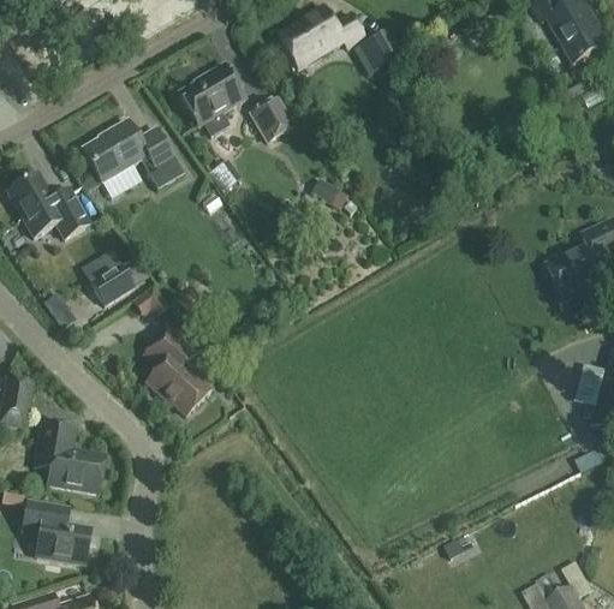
[(565,9),(560,0),(532,0),(531,1),(542,22),(549,18),(576,63),(608,43),(594,19),(596,17),(585,0),(579,0),(565,9)]
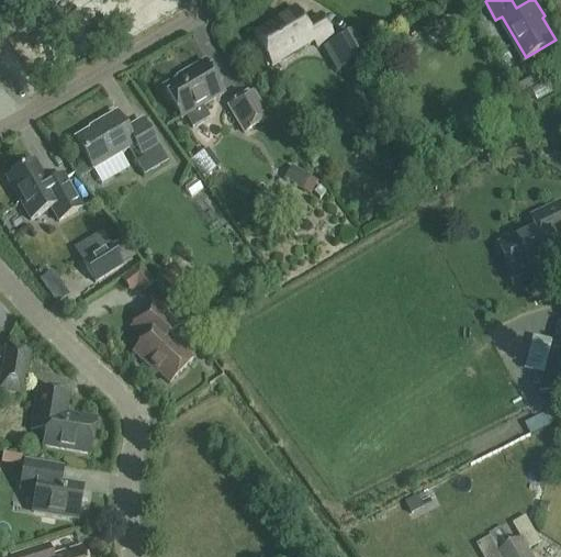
[(316,42),(333,32),(321,11),(305,21),(295,3),(277,14),(278,17),(254,30),(271,62),(314,36),(316,42)]
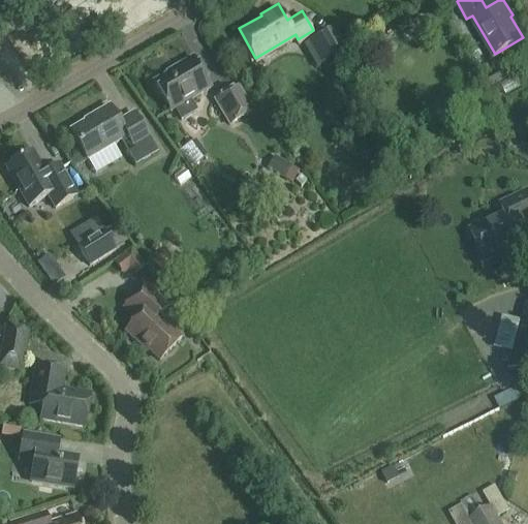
[(331,28),(316,34),(325,52),(338,44),(337,42),(342,39),(335,25),(331,28)]
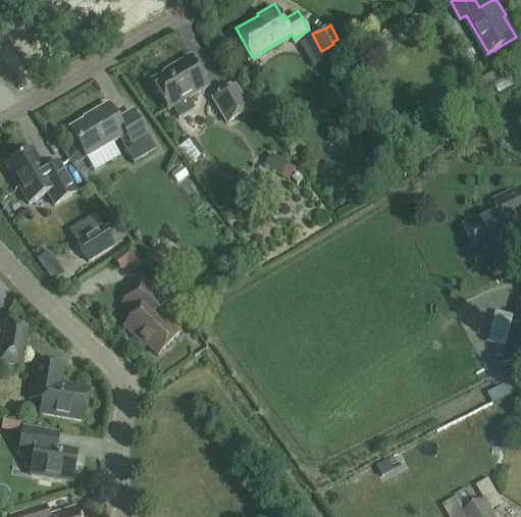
[(168,106),(171,104),(178,115),(195,105),(189,94),(208,83),(191,52),(173,62),(174,64),(152,78),(168,106)]
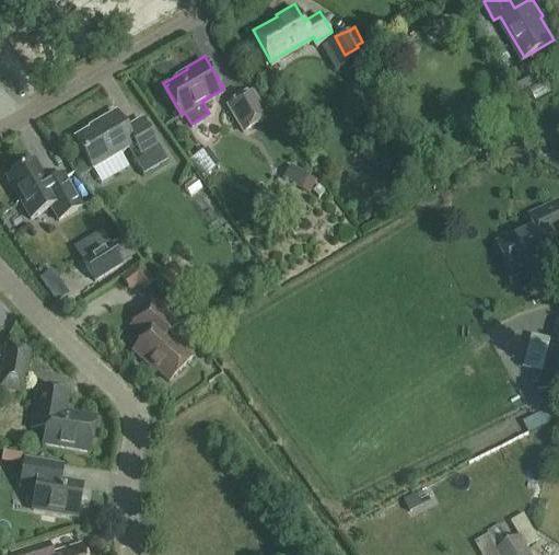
[(254,85),(228,101),(244,128),(269,114),(254,85)]
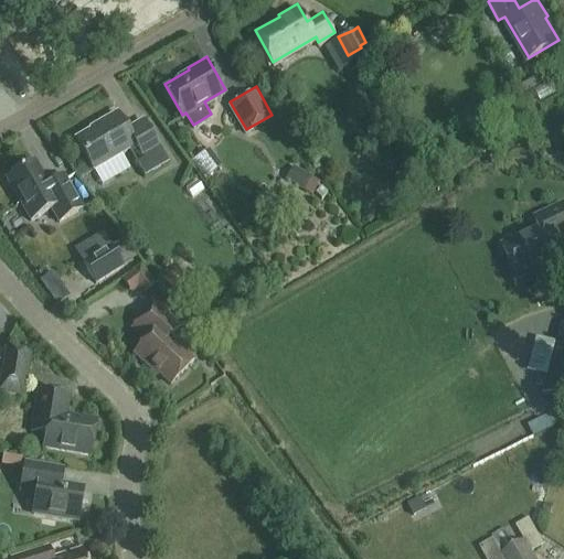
[(94,167),(129,146),(145,172),(168,159),(156,137),(144,116),(127,126),(117,108),(98,119),(99,121),(75,136),(94,167)]
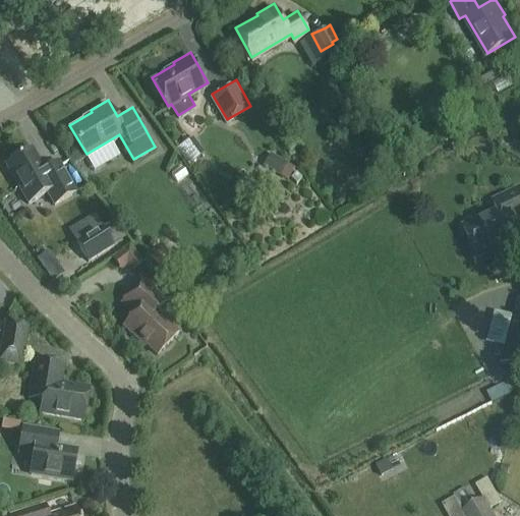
[(194,134),(183,139),(193,160),(205,154),(194,134)]
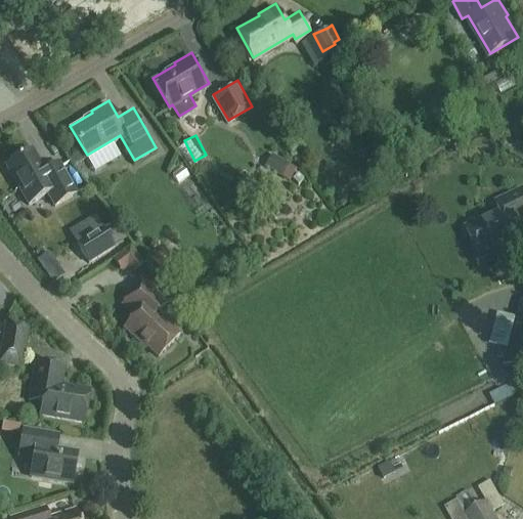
[(47,189),(55,202),(77,189),(60,163),(47,171),(33,146),(6,162),(29,201),(47,189)]
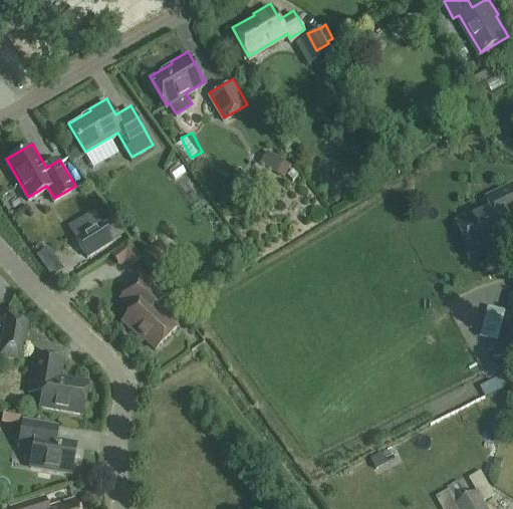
[(492,205),(459,221),(473,250),(497,238),(498,241),(512,233),(512,222),(510,217),(512,215),(512,183),(488,195),(492,205)]
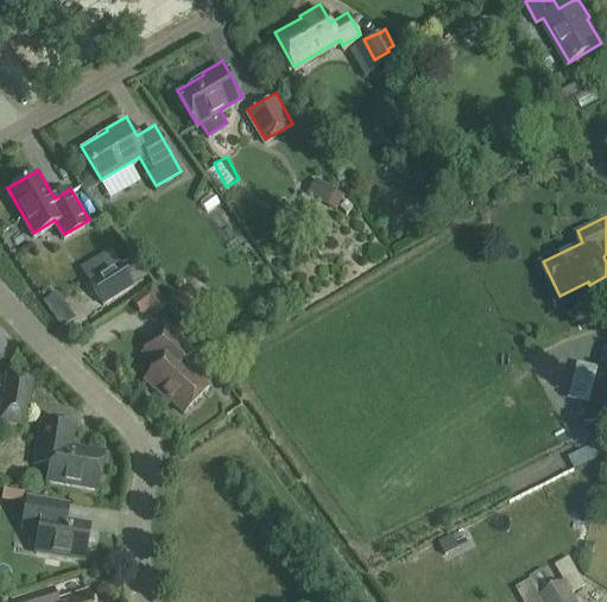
[(102,301),(132,282),(118,260),(88,278),(102,301)]
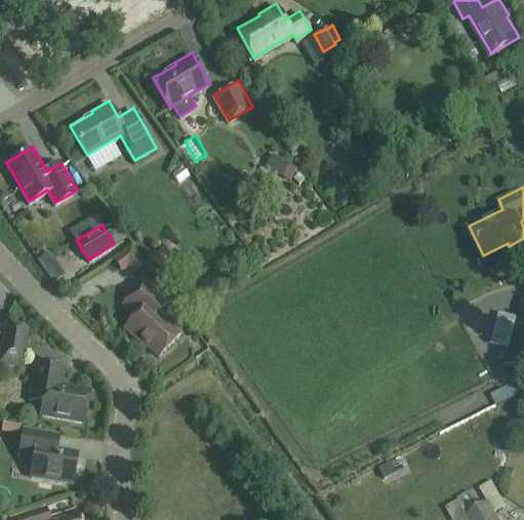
[(113,256),(122,269),(127,265),(131,271),(145,261),(130,242),(113,256)]
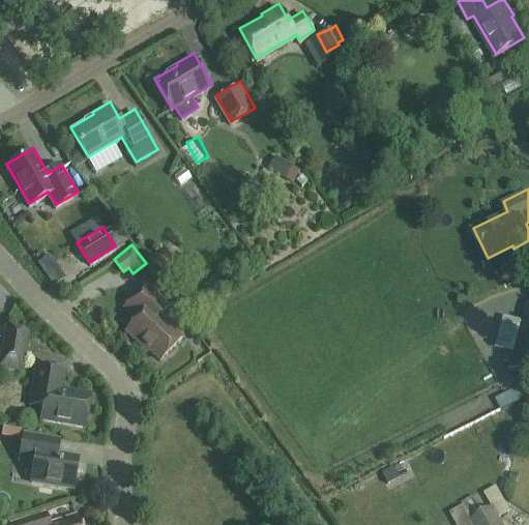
[(160,357),(181,334),(158,313),(168,302),(145,281),(124,303),(137,316),(125,327),(148,348),(149,347),(160,357)]
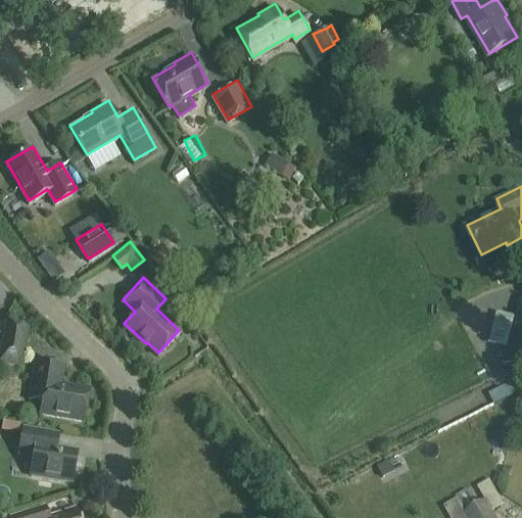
[(504,363),(521,368),(521,297),(504,363)]
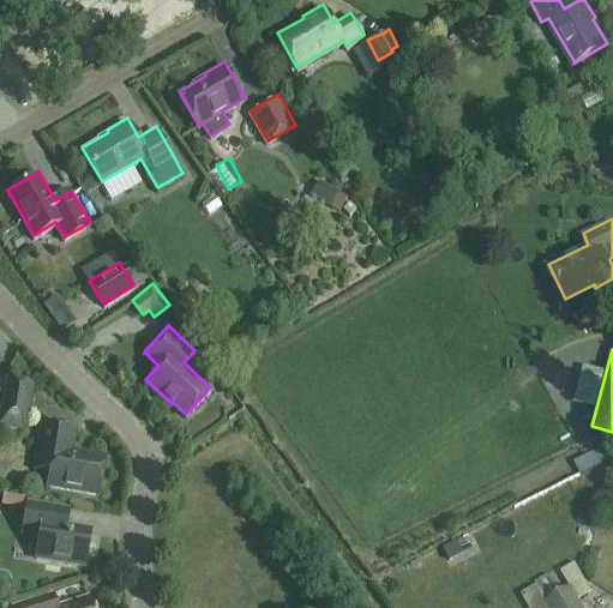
[(7,378),(0,415),(0,420),(25,426),(34,381),(7,378)]
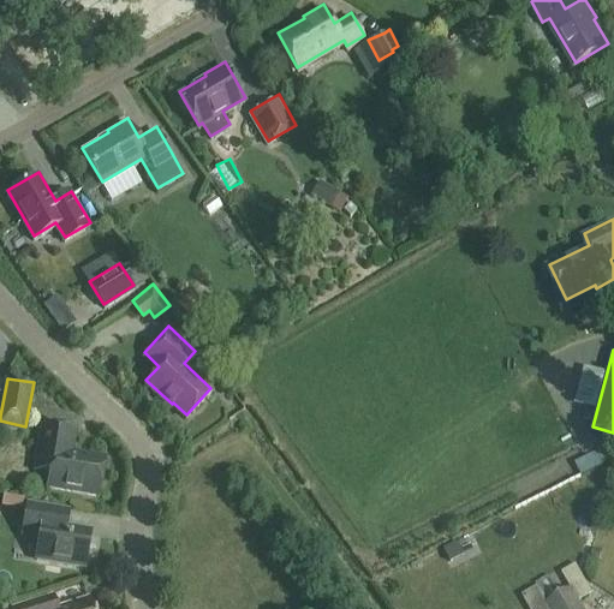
[(99,493),(105,454),(72,448),(76,428),(41,422),(34,466),(49,469),(47,483),(99,493)]
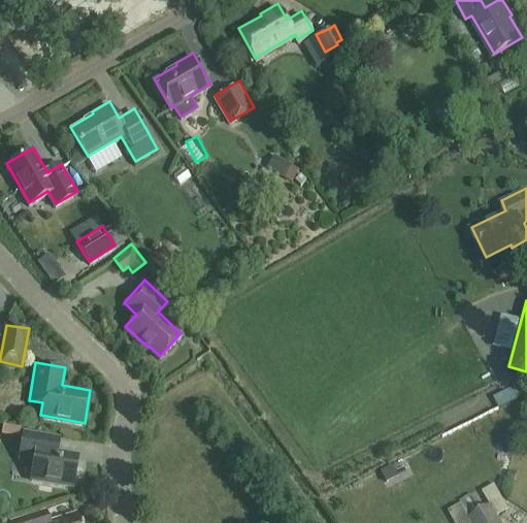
[(72,483),(77,453),(57,450),(59,434),(24,428),(19,455),(34,457),(30,476),(72,483)]
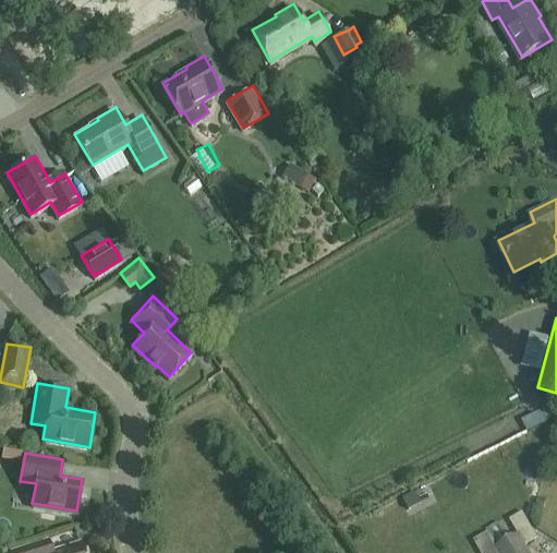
[(495,544),(493,541),(506,533),(499,521),(486,530),(472,538),(481,552),(530,552),(523,542),(536,536),(521,509),(508,517),(517,531),(495,544)]
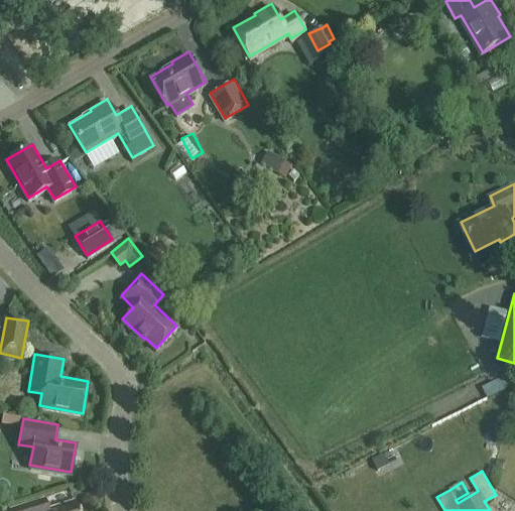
[(78,510),(74,498),(47,507),(44,496),(10,507),(10,510),(78,510)]
